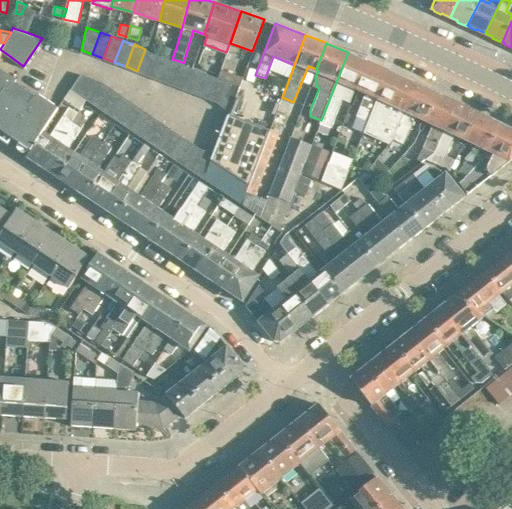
[(161,55),(168,57),(172,59),(176,48),(165,44),(161,55)]
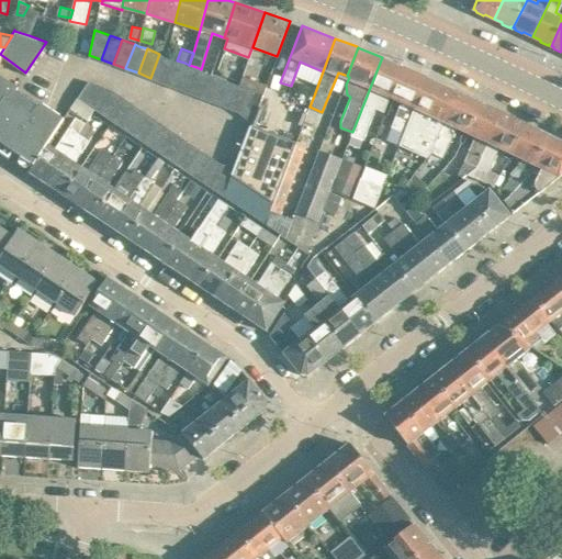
[(165,56),(159,54),(150,78),(163,82),(171,58),(165,56)]
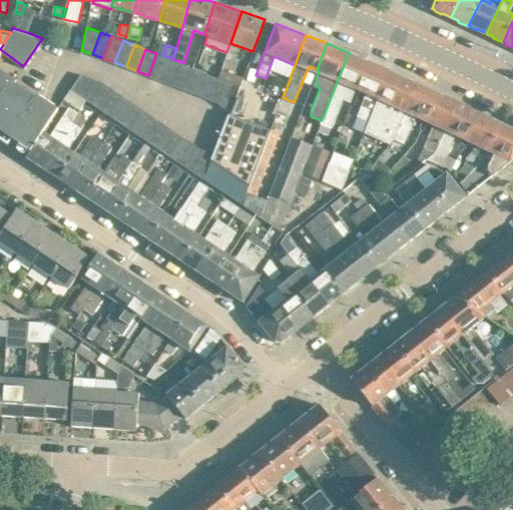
[(354,89),(357,90),(368,60),(349,52),(322,120),(321,122),(331,126),(343,98),(349,101),(354,89)]
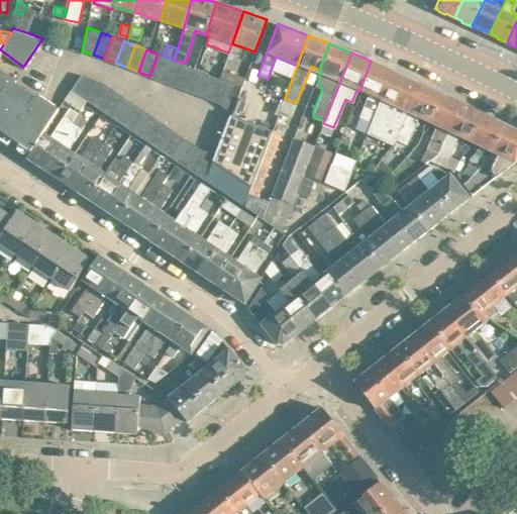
[(149,76),(161,80),(170,58),(163,56),(158,54),(149,76)]
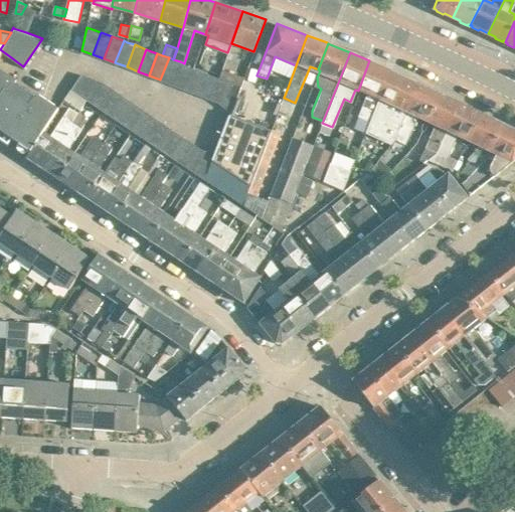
[(180,61),(173,59),(169,57),(160,79),(172,83),(180,61)]
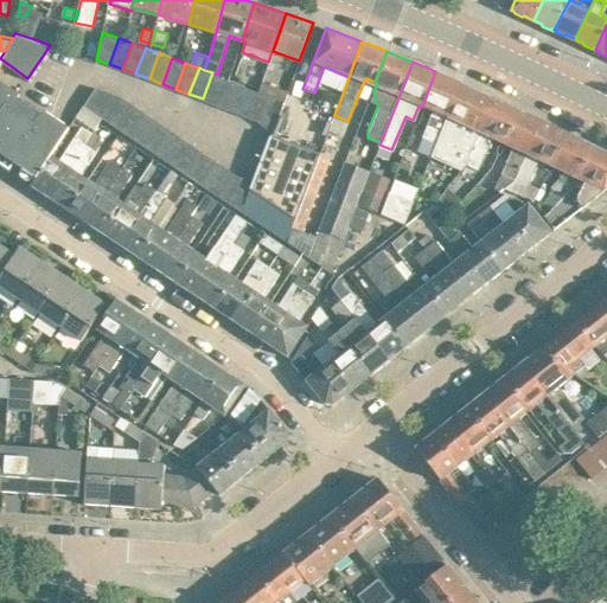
[(460,82),(435,71),(422,107),(423,108),(433,110),(414,156),(427,162),(430,155),(432,156),(460,82)]
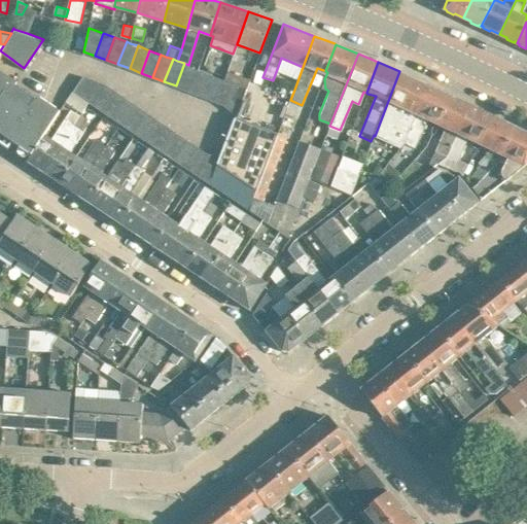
[(196,67),(189,65),(184,63),(176,85),(187,91),(196,67)]
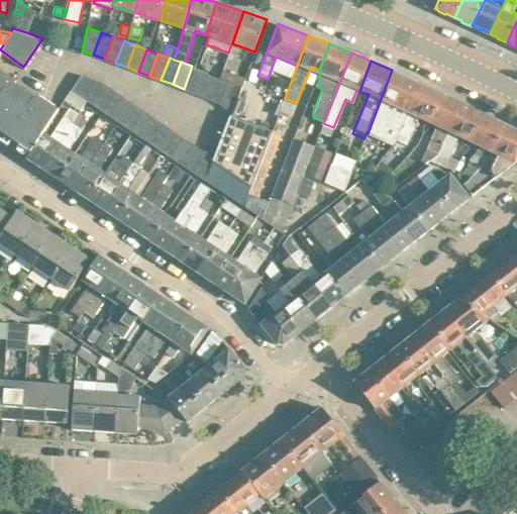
[(195,68),(192,66),(184,89),(195,93),(203,71),(195,68)]
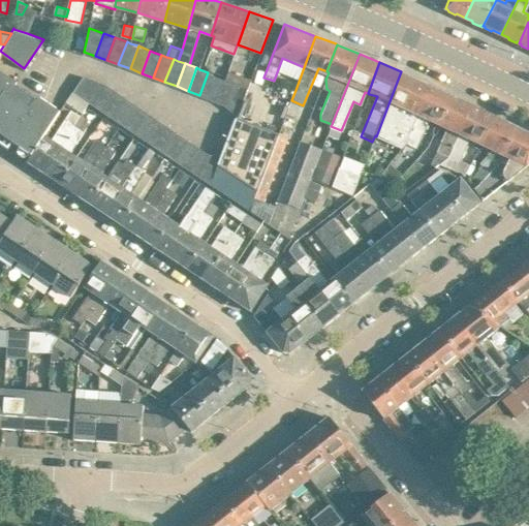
[(225,79),(231,81),(248,87),(251,78),(228,69),(225,79)]
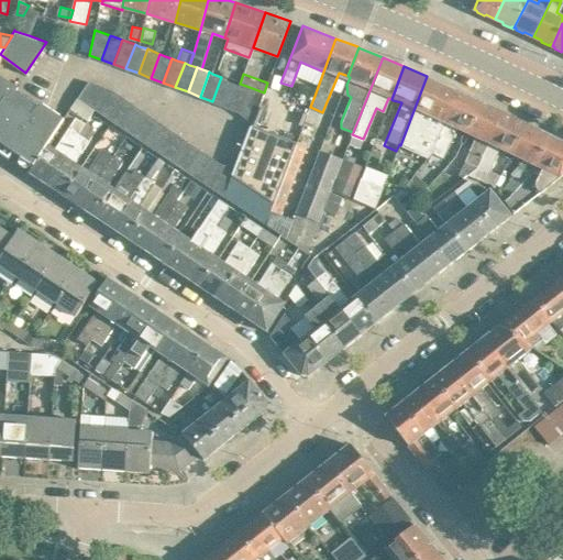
[(21,156),(32,163),(46,142),(63,117),(51,109),(45,105),(41,102),(39,101),(36,105),(15,90),(18,87),(0,75),(0,151),(8,156),(12,150),(21,156)]
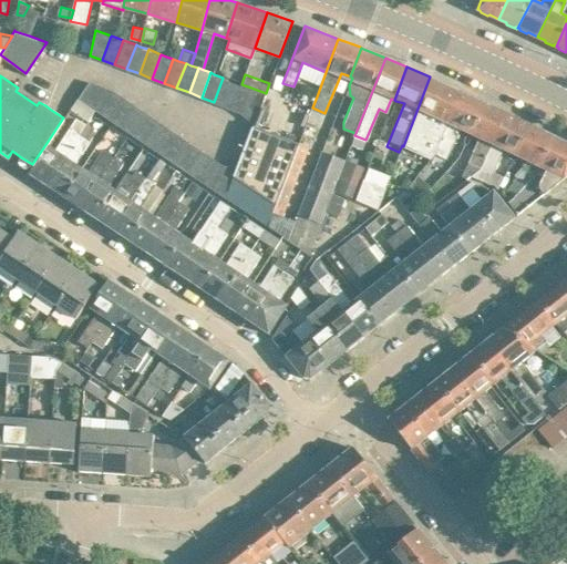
[(460,91),(430,77),(403,146),(430,159),(433,153),(460,91)]
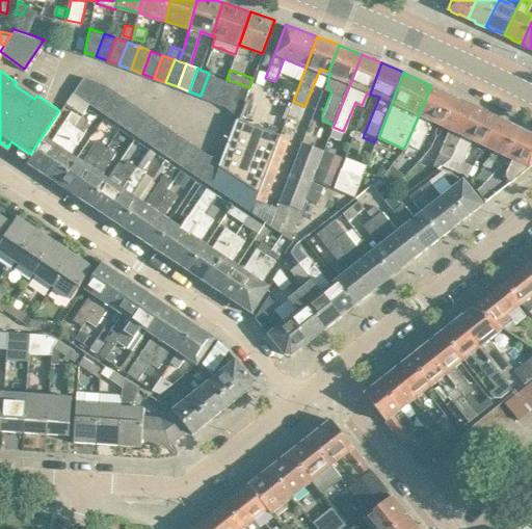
[(221,77),(209,73),(201,96),(212,100),(221,77)]
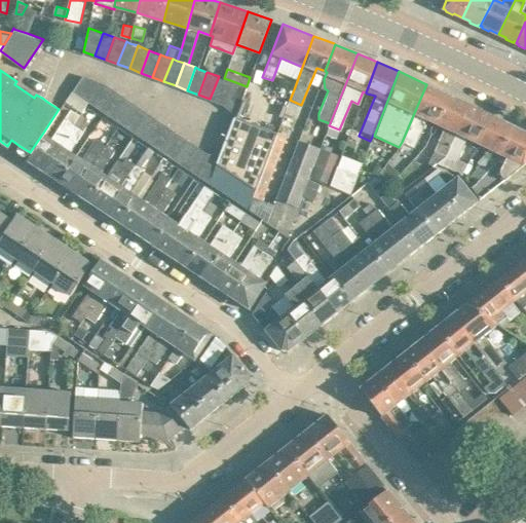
[(90,103),(105,82),(82,74),(72,90),(89,102),(90,103)]
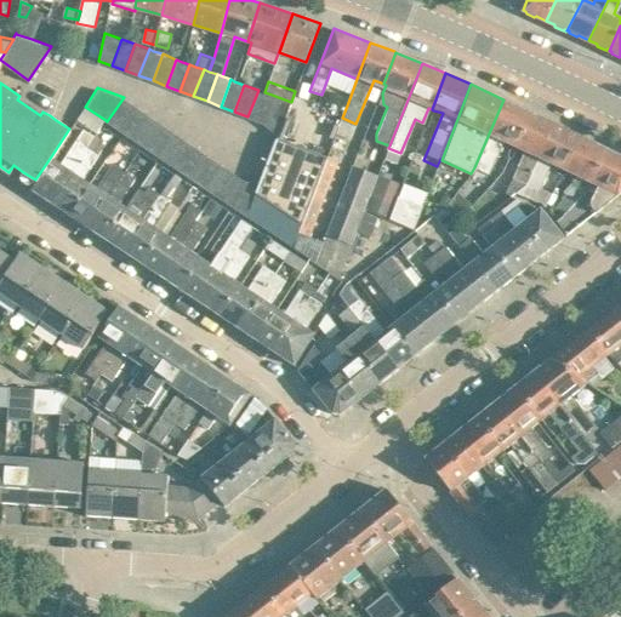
[(248,116),(262,123),(272,95),(265,92),(258,90),(248,116)]
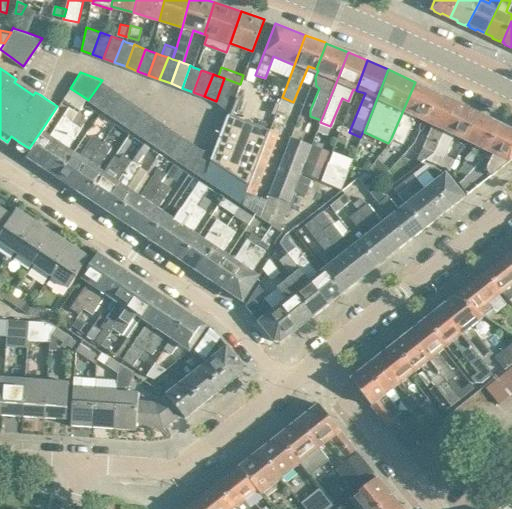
[(230,111),(240,84),(224,78),(216,101),(230,111)]
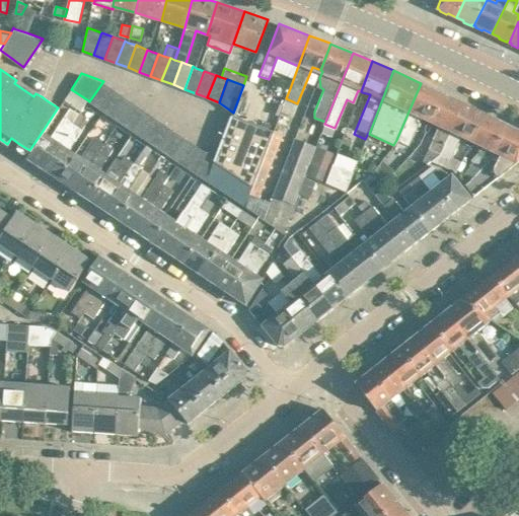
[(103,81),(89,101),(99,108),(113,88),(103,81)]
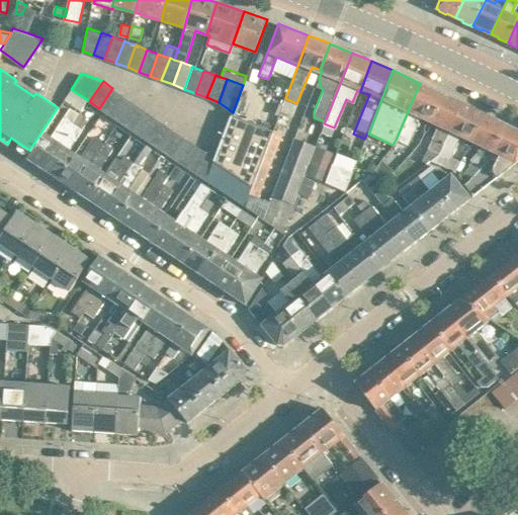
[(426,120),(428,121),(441,93),(420,83),(396,140),(407,145),(419,117),(426,120)]
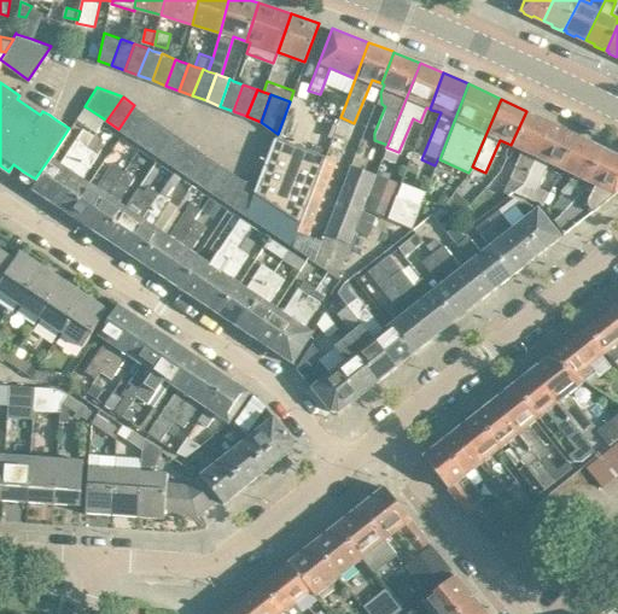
[(146,113),(134,105),(118,129),(130,136),(146,113)]
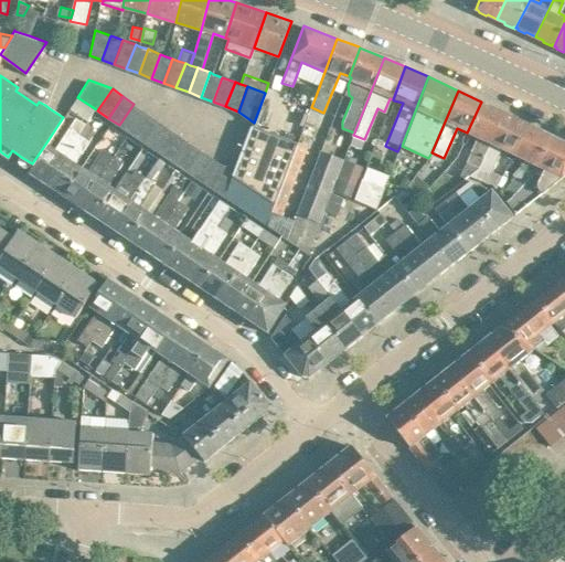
[(482,102),(481,102),(467,133),(468,134),(476,136),(459,175),(466,178),(469,175),(478,168),(503,112),(482,102)]
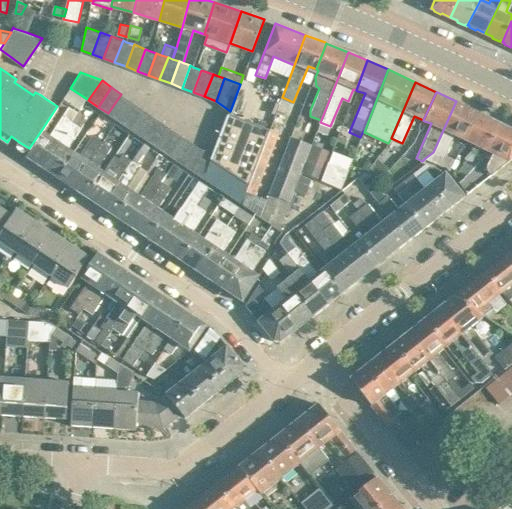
[(131,100),(121,94),(108,113),(118,120),(131,100)]
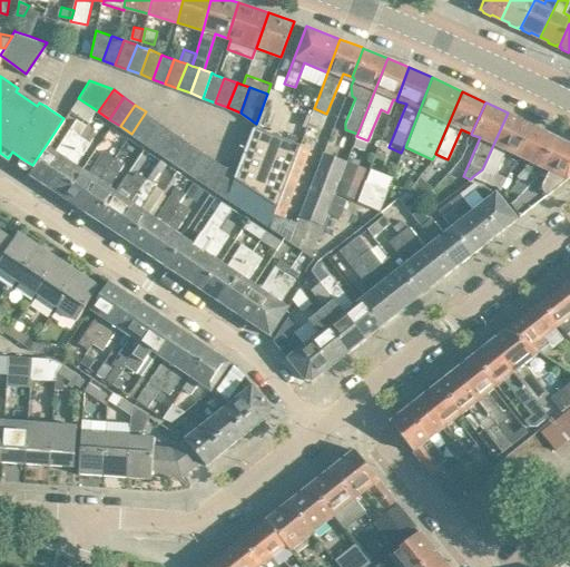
[(143,142),(157,119),(146,111),(131,134),(143,142)]
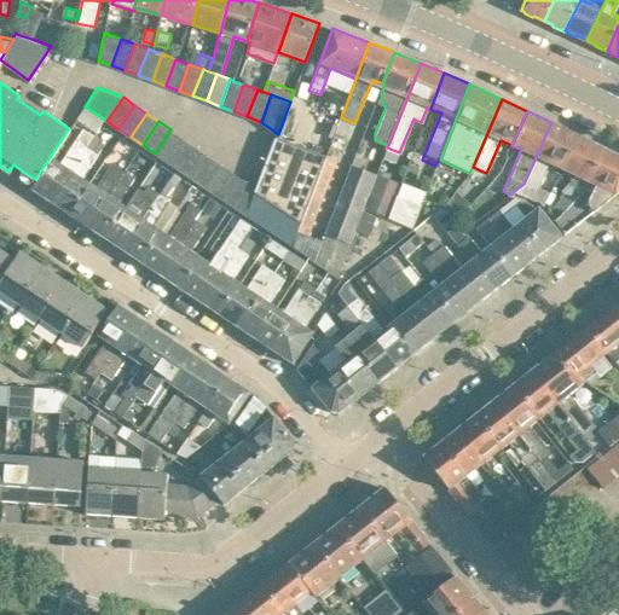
[(524,184),(514,191),(532,198),(549,163),(556,167),(557,167),(560,168),(576,133),(573,132),(551,122),(524,184)]
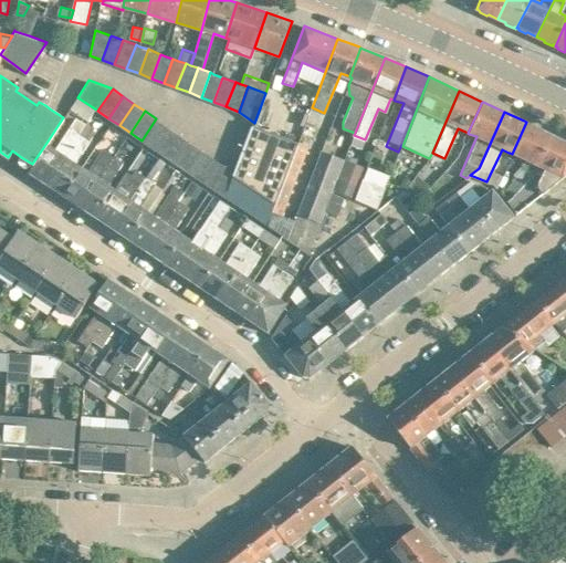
[(33,165),(29,171),(46,184),(86,124),(75,116),(75,117),(54,148),(46,143),(32,164),(33,165)]
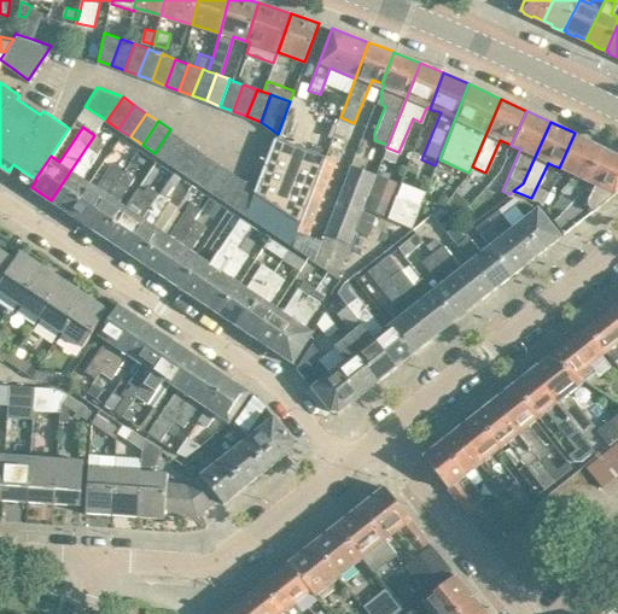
[(167,161),(182,138),(170,129),(155,153),(167,161)]
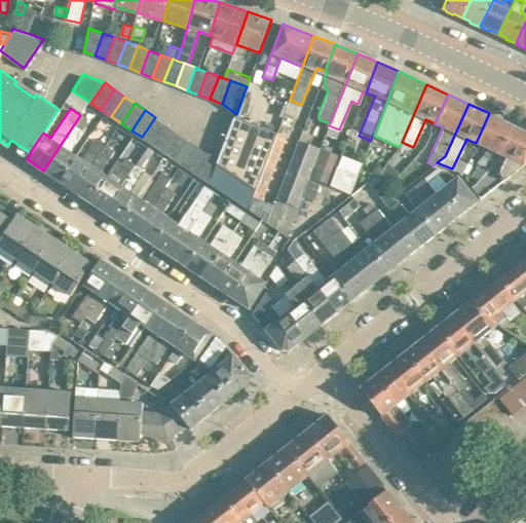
[(489,113),(476,143),(477,144),(488,149),(477,161),(487,171),(497,159),(514,125),(490,114),(489,113)]
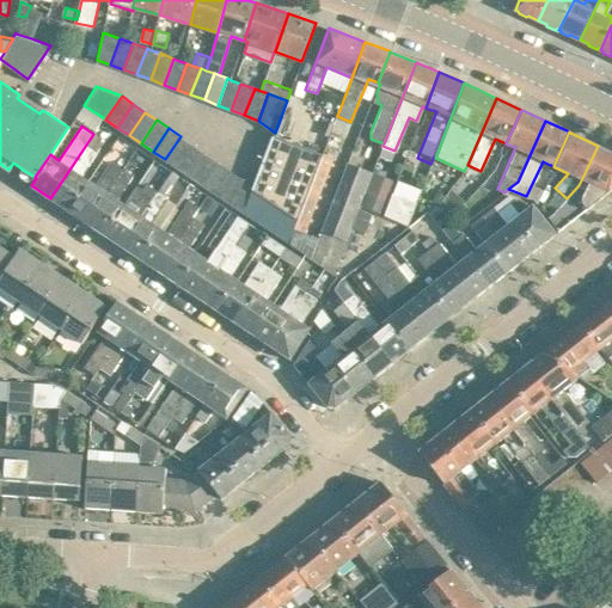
[(93,134),(50,198),(69,210),(89,180),(81,176),(98,149),(97,149),(103,141),(93,134)]
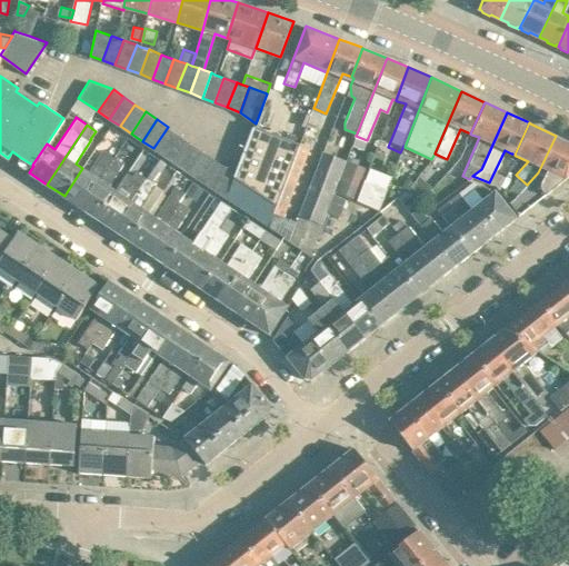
[(269,226),(273,212),(277,206),(300,142),(255,125),(252,125),(237,167),(226,197),(269,226)]
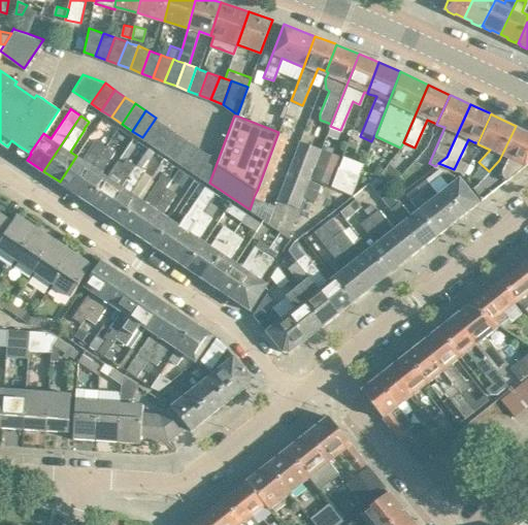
[(153,144),(166,125),(156,118),(142,137),(153,144)]
